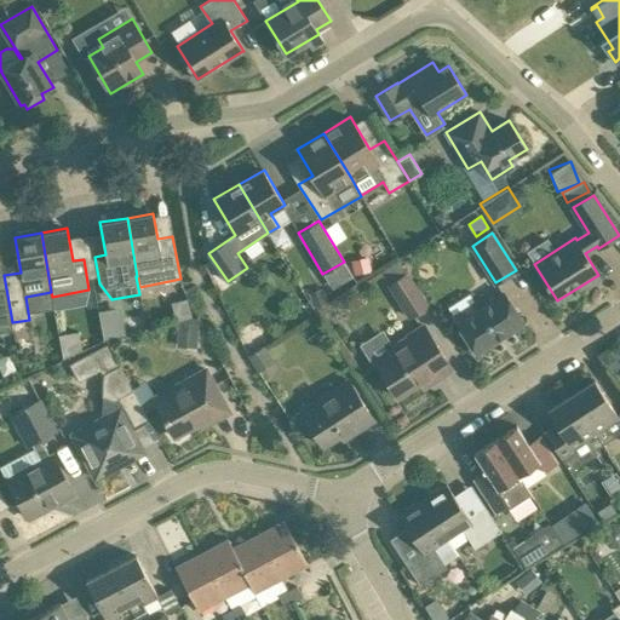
[(368,257),(351,260),(355,275),(372,270),(368,257)]
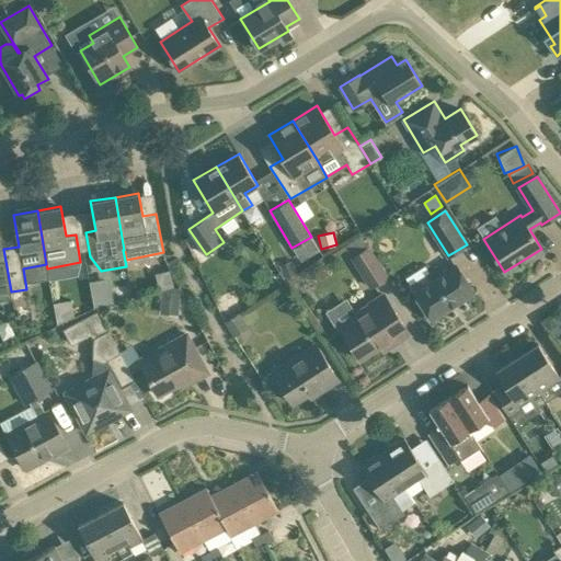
[(388,276),(369,245),(350,258),(369,288),(388,276)]
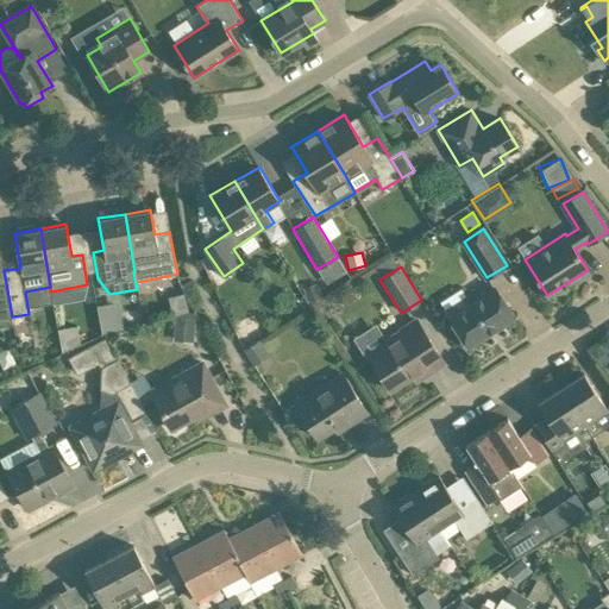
[(318,282),(303,288),(308,303),(322,297),(318,282)]
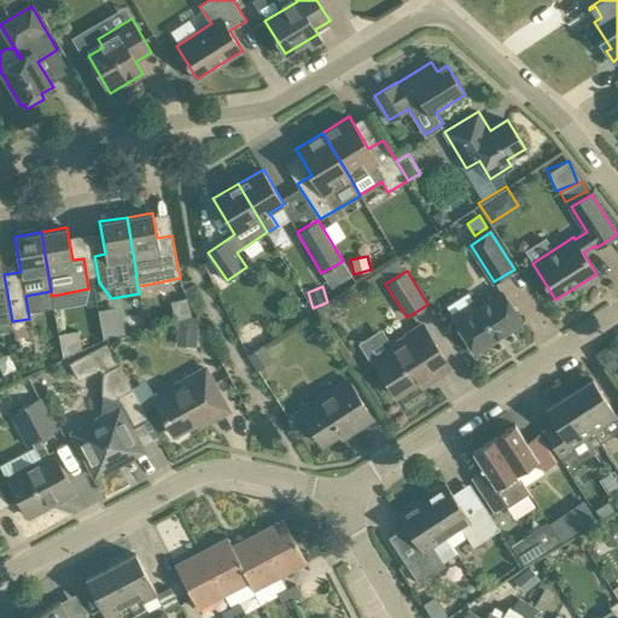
[(0,330),(13,328),(6,287),(0,287),(0,330)]
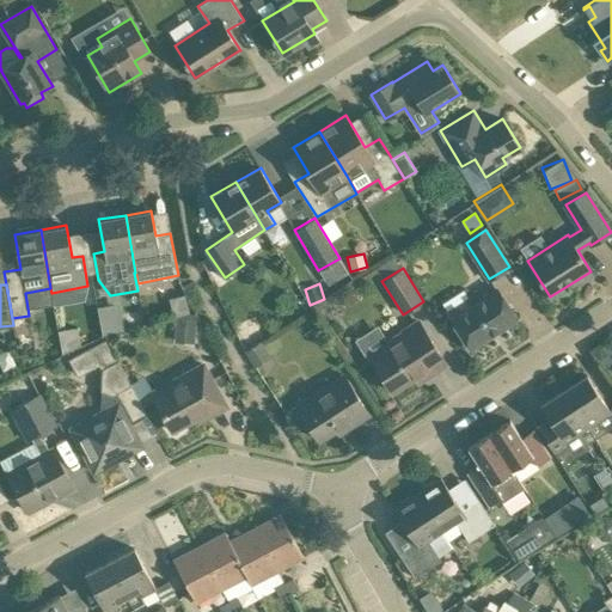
[(458,328),(471,348),(516,318),(497,288),(476,303),(465,286),(441,301),(458,328)]
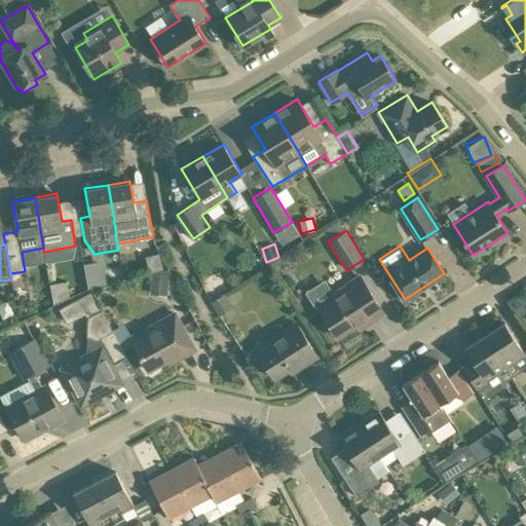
[(101,263),(85,266),(89,286),(104,283),(101,263)]
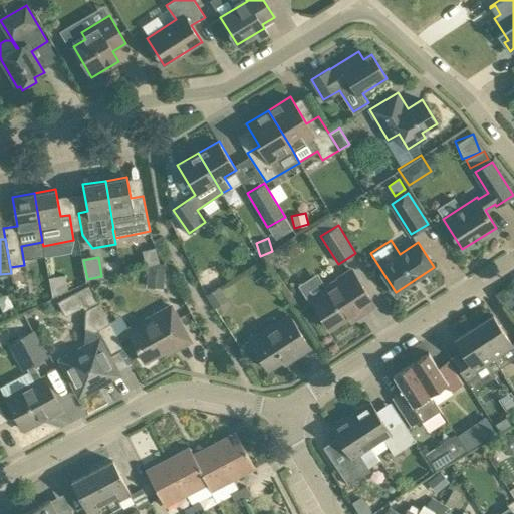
[(148,285),(163,285),(163,262),(148,266),(148,285)]
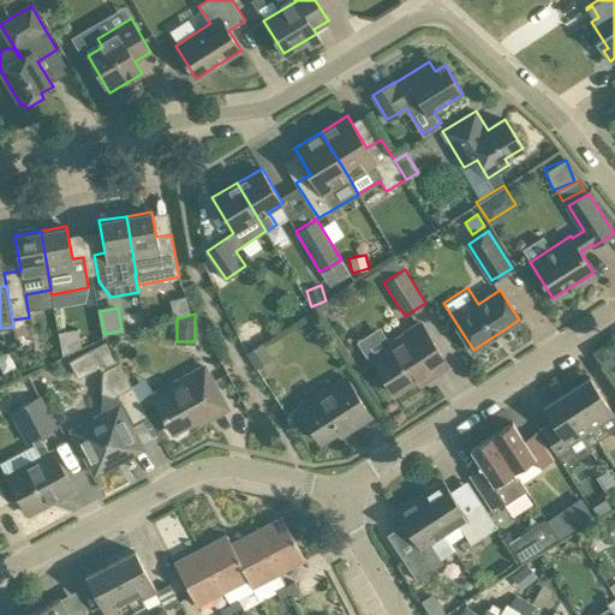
[(407,339),(374,360),(394,393),(429,371),(431,376),(449,365),(436,345),(422,322),(404,333),(407,339)]
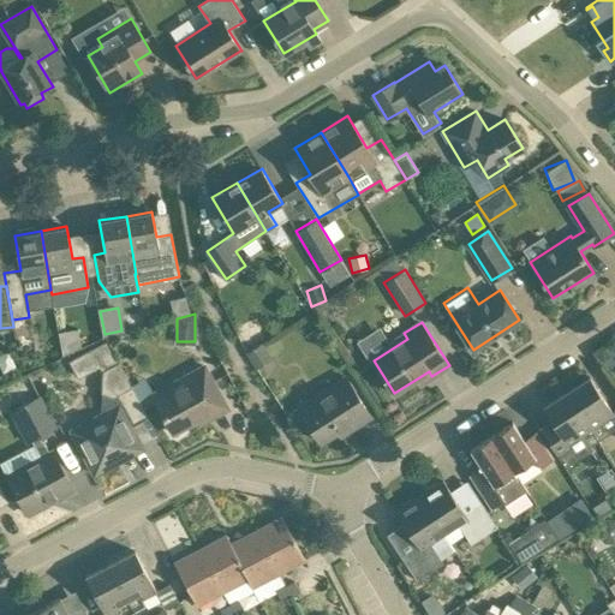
[(264,341),(256,324),(238,334),(246,350),(264,341)]
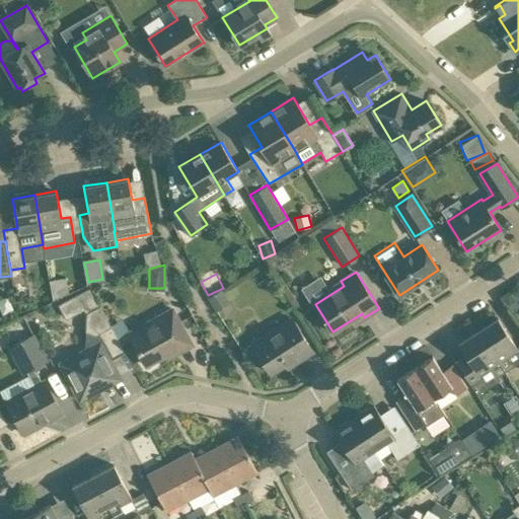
[(65,278),(50,280),(53,299),(68,292),(65,278)]
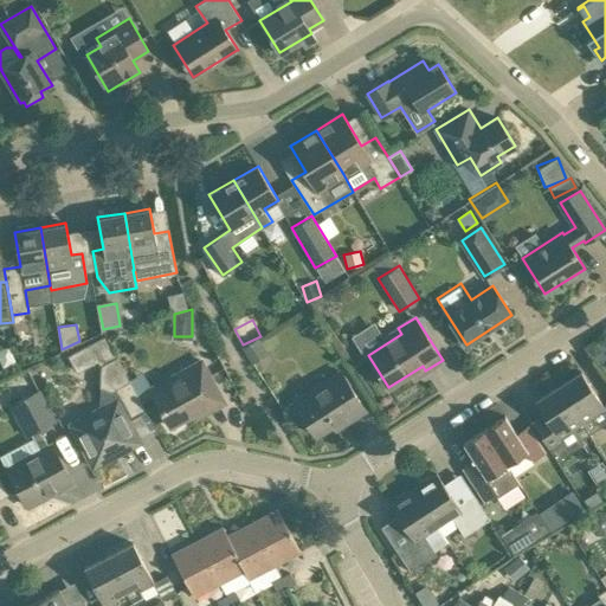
[(243,348),(252,362),(266,353),(258,339),(243,348)]
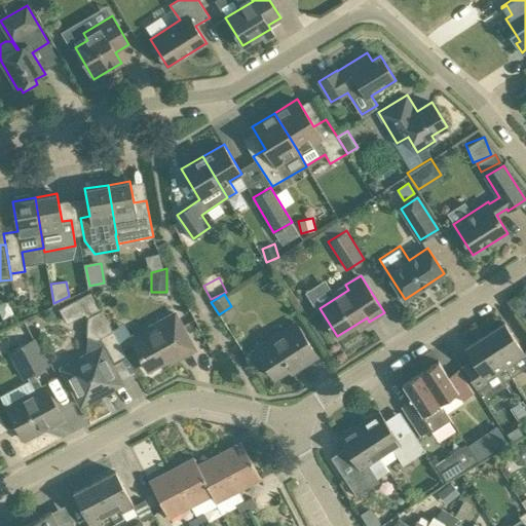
[(76,299),(59,308),(67,323),(84,313),(76,299)]
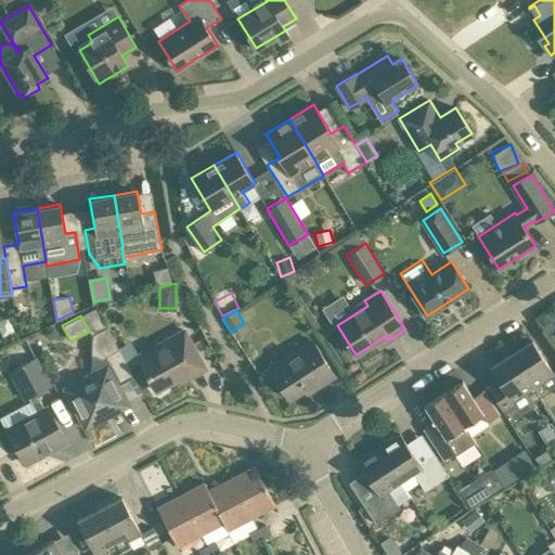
[(87,384),(71,392),(77,405),(74,407),(86,428),(129,404),(118,384),(134,376),(119,348),(107,326),(106,327),(93,335),(91,353),(103,358),(106,365),(84,377),(87,384)]
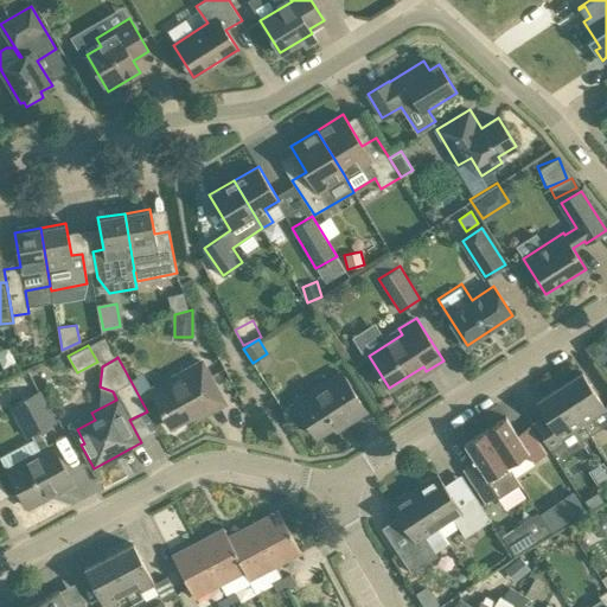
[(151,389),(171,427),(208,407),(210,410),(225,403),(203,360),(151,389)]
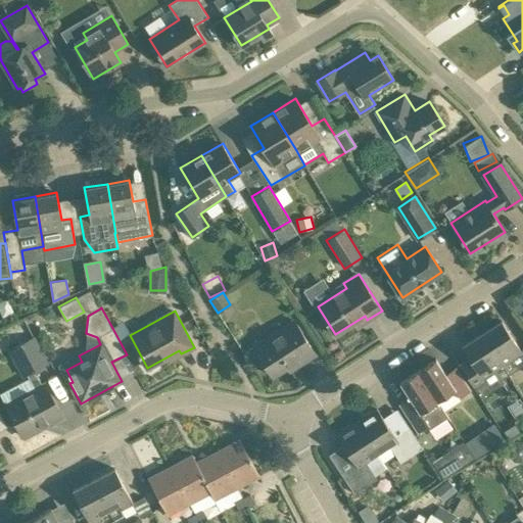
[(253,346),(273,375),(297,360),(299,364),(316,353),(294,320),(253,346)]
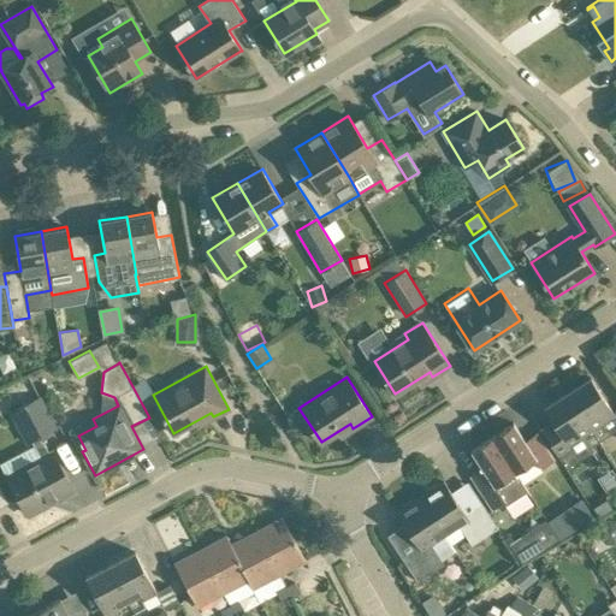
[(591,378),(568,392),(599,442),(609,436),(600,422),(615,414),(591,378)]
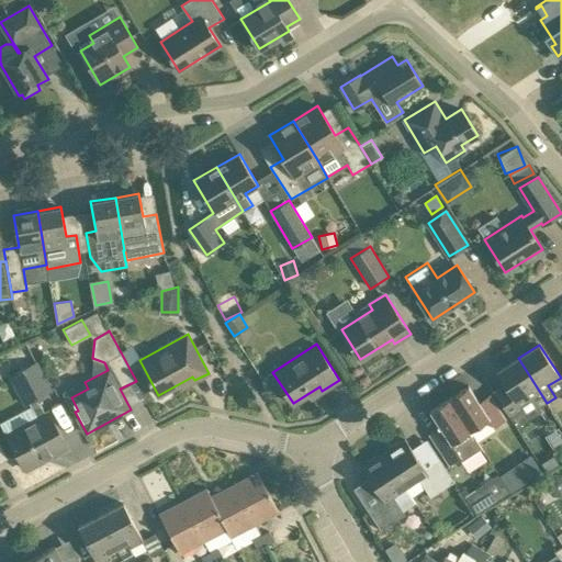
[(547,403),(518,358),(496,372),(505,385),(494,392),(510,416),(520,409),(518,405),(530,397),(538,408),(547,403)]
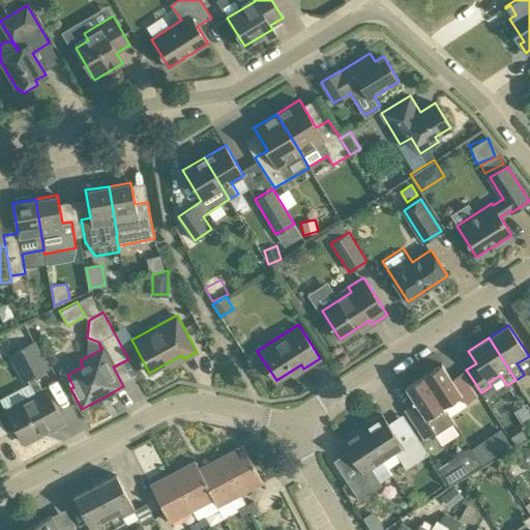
[(9,351),(25,379),(50,365),(35,339),(9,351)]
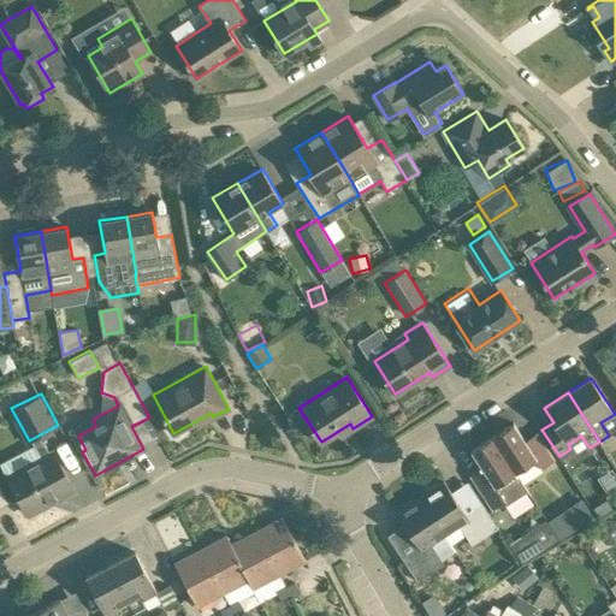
[(514,422),(492,436),(515,472),(537,458),(543,468),(556,460),(538,432),(525,440),(514,422)]
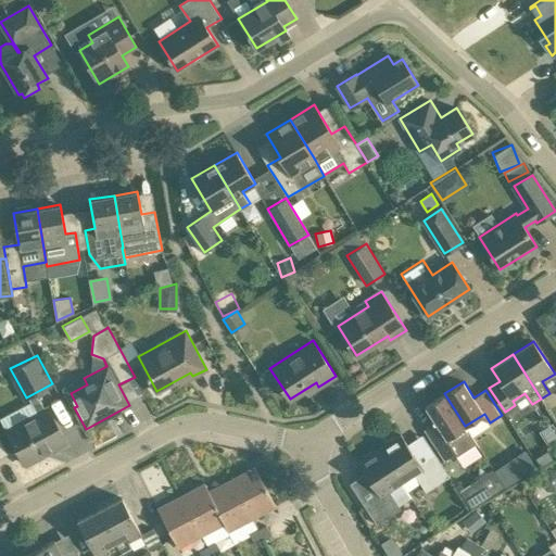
[(436,422),(425,429),(444,459),(454,453),(457,456),(476,443),(444,393),(425,406),(436,422)]
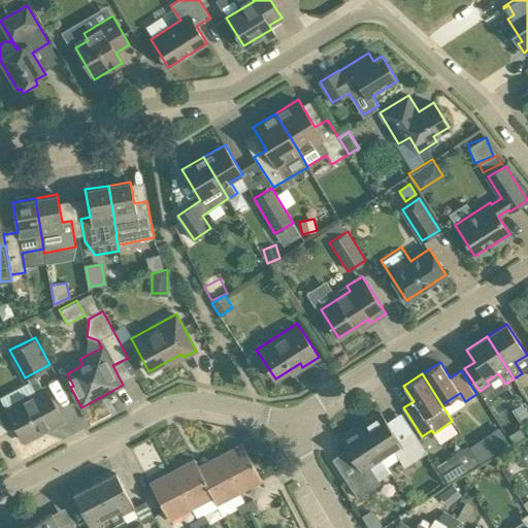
[(13,423),(23,440),(50,426),(51,428),(64,421),(45,386),(5,407),(13,423)]
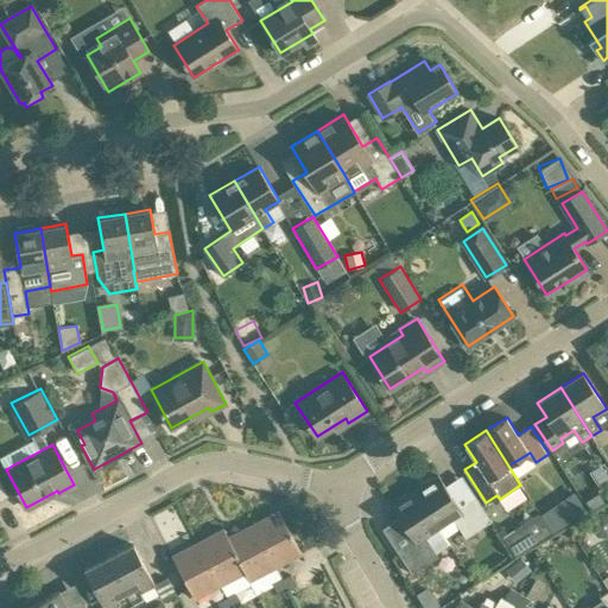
[(420,487),(415,491),(439,527),(454,519),(466,538),(492,521),(476,496),(460,507),(438,475),(432,479),(431,476),(419,485),(420,487)]
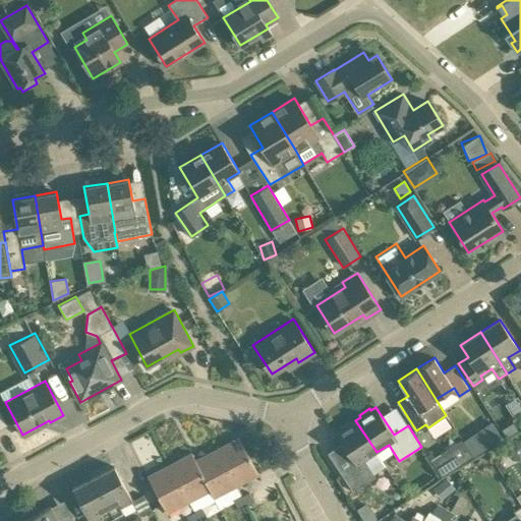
[(386,466),(355,420),(351,423),(349,421),(339,428),(340,430),(335,433),(353,461),(340,470),(353,490),(375,476),(373,474),(386,466)]
